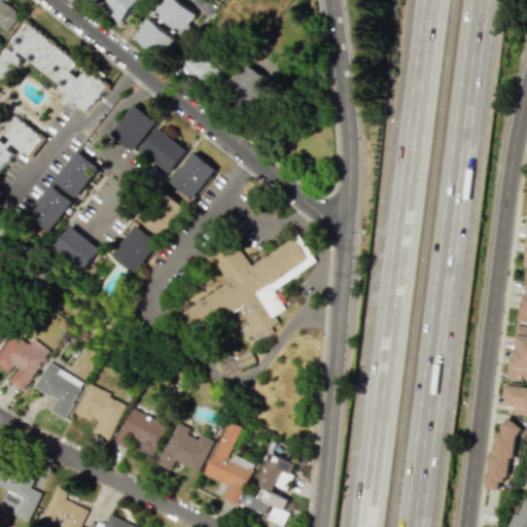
[(0,0),(0,24),(9,30),(22,11),(3,0),(0,0)]
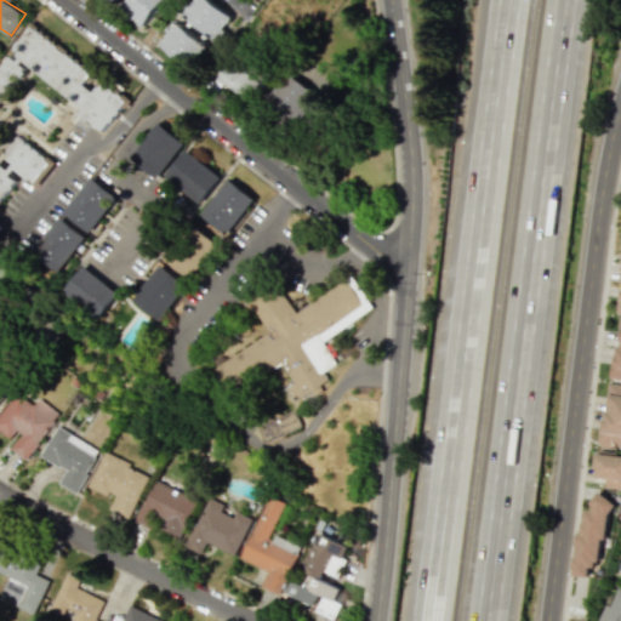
[(161,0),(129,0),(123,12),(146,27),(161,0)]
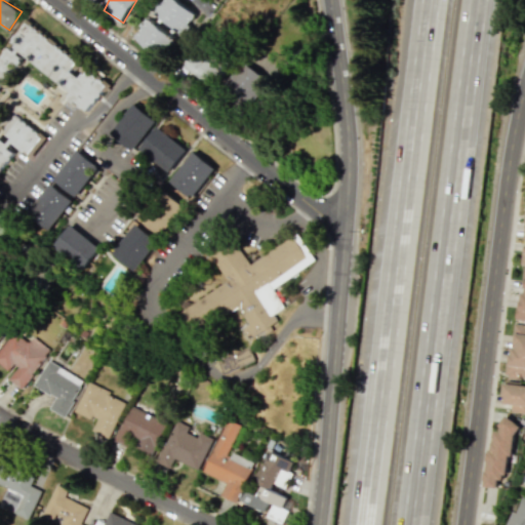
[(197,14),(177,0),(163,0),(154,11),(182,34),(197,14)]
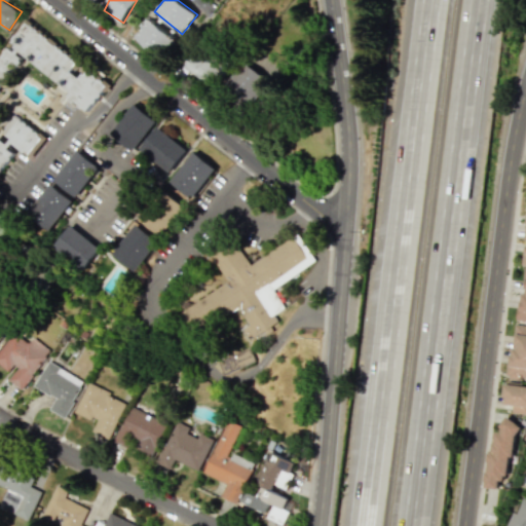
[(160,59),(176,41),(150,17),(134,36),(160,59)]
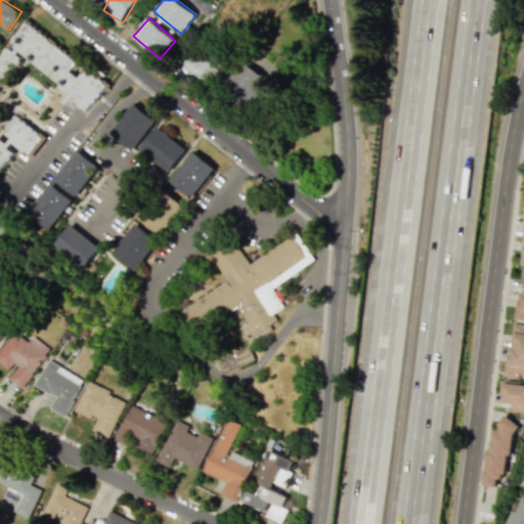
[(76,58),(30,25),(25,24),(12,40),(12,41),(0,56),(0,86),(17,62),(19,54),(71,91),(68,103),(90,108),(102,91),(104,82),(86,69),(79,78),(73,73),(76,58)]
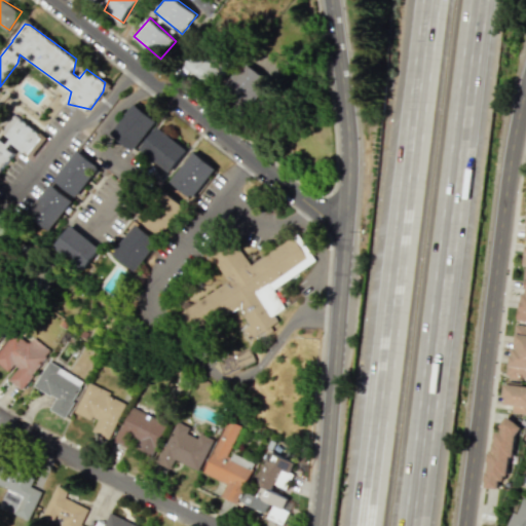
[(219,61),(213,69),(194,54),(184,69),(211,88),(227,66),(219,61)]
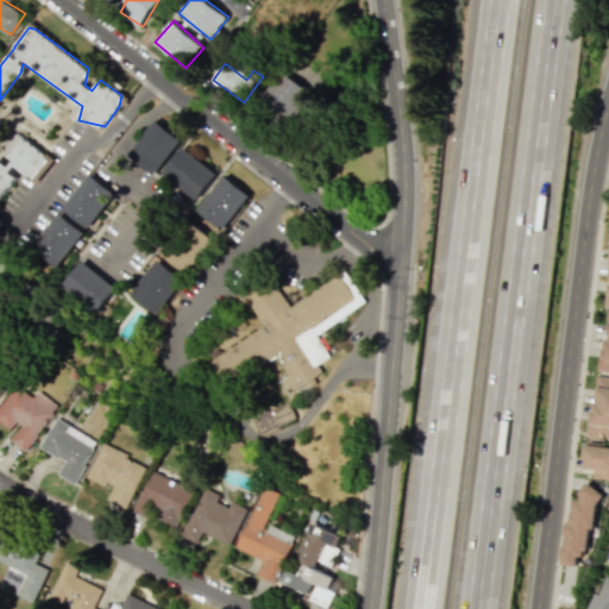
[(292,124),(313,93),(281,71),(261,102),(292,124)]
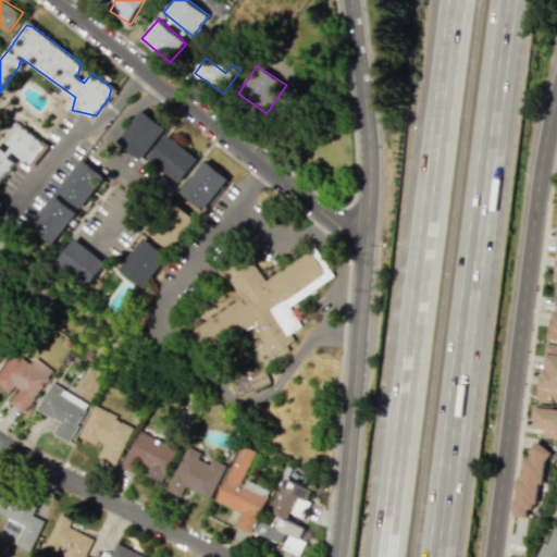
[(143,160),(164,127),(139,111),(118,143),(143,160)]
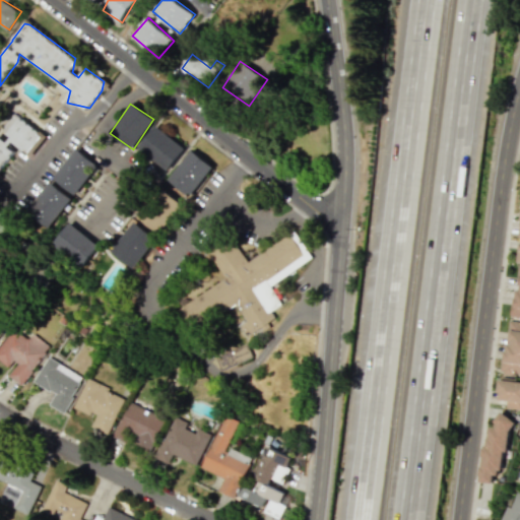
[(0,169),(13,151),(8,147),(12,142),(30,155),(45,137),(19,117),(3,137),(0,134),(0,169)]
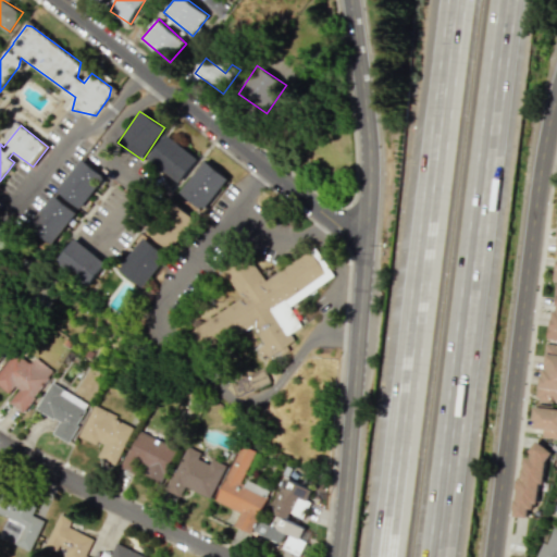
[(148,158),(178,183),(198,160),(168,134),(148,158)]
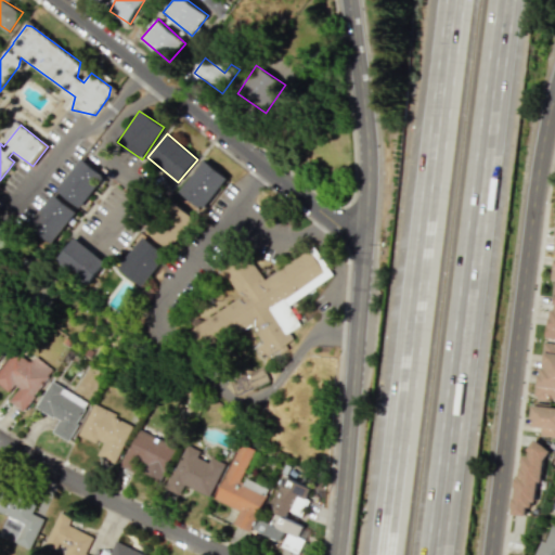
[(79,207),(105,177),(82,158),(56,189),(79,207)]
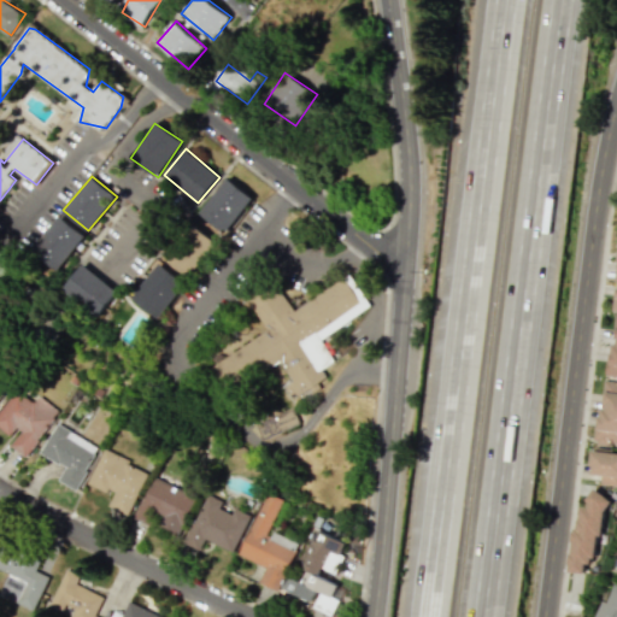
[(199,212),(225,234),(253,199),(228,177),(199,212)]
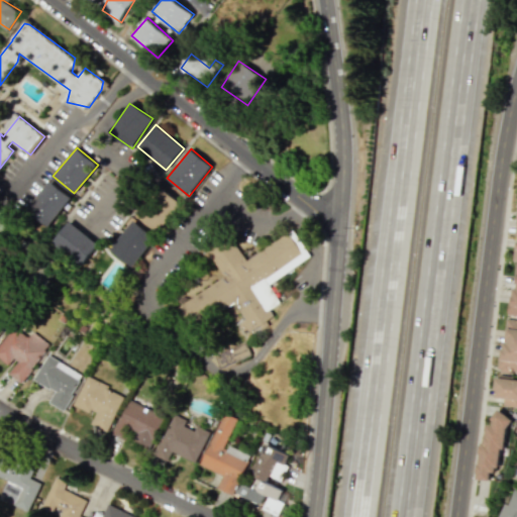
[(72,198),(50,181),(26,209),(47,226),(72,198)]
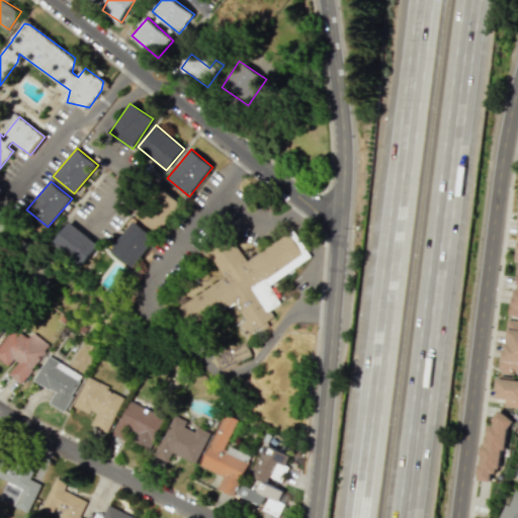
[(156,232),(180,203),(163,188),(138,216),(156,232)]
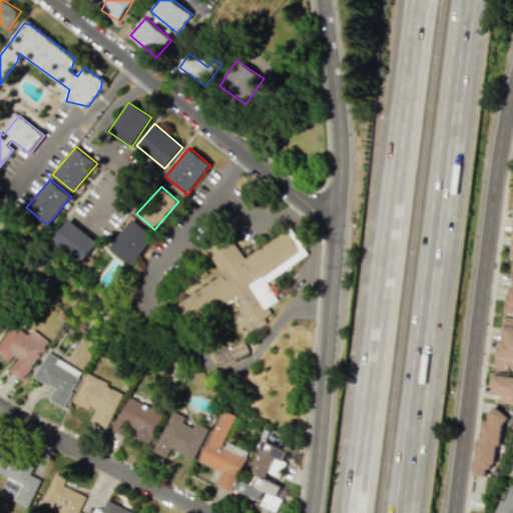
[(131,265),(154,235),(132,218),(109,247),(131,265)]
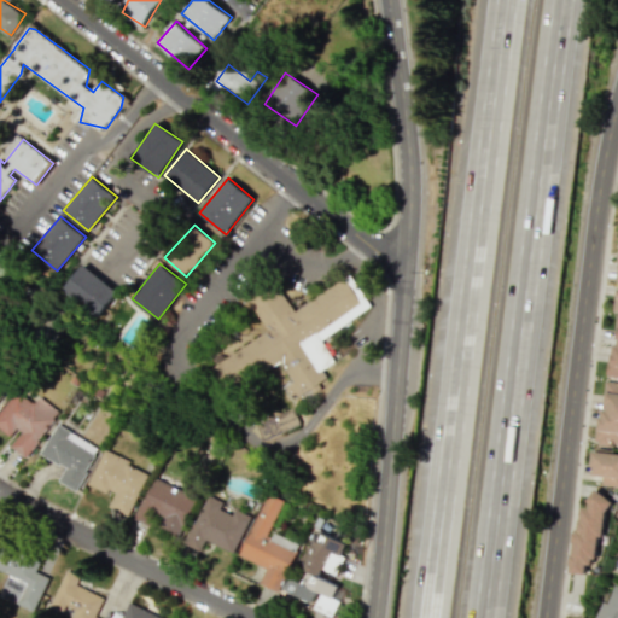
[(117,292),(82,264),(63,290),(98,318),(117,292)]
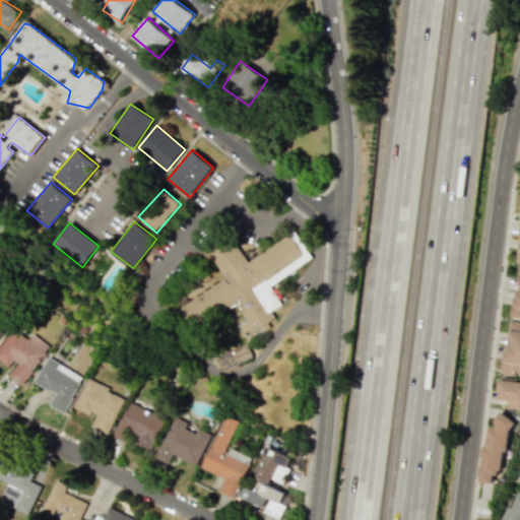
[(223,279),(174,310),(183,323),(199,319),(203,316),(204,319),(213,314),(218,313),(228,307),(235,305),(245,322),(238,326),(245,337),(255,331),(262,329),(274,322),(271,311),(278,306),(276,298),(269,285),(311,259),(297,235),(281,239),(245,262),(228,235),(205,249),(223,279)]
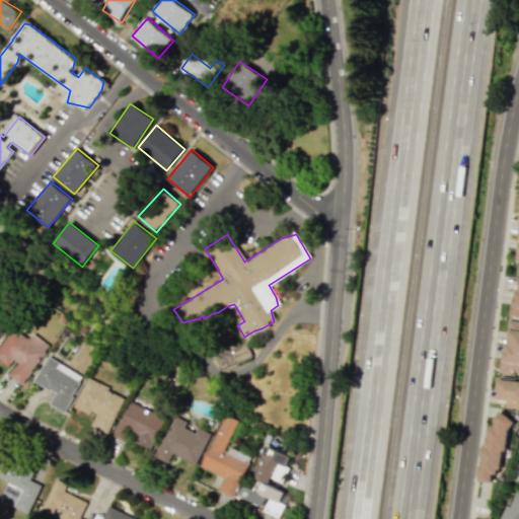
[(518,320),(509,320),(507,345),(503,345),(500,372),(518,373),(518,320)]
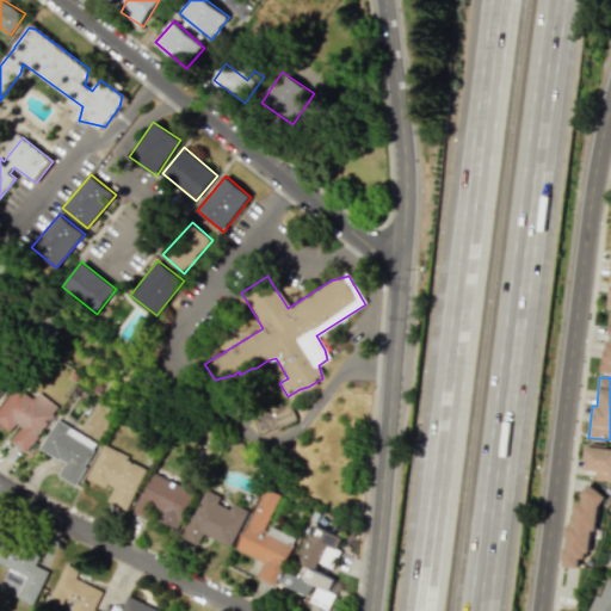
[(59,408),(38,393),(32,400),(16,387),(0,407),(0,424),(13,434),(8,440),(24,452),(59,408)]
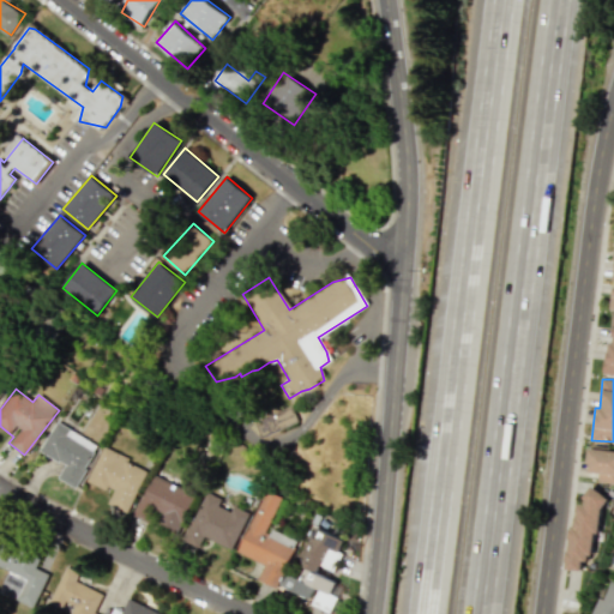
[(296,421),(289,405),(253,420),(260,437),(296,421)]
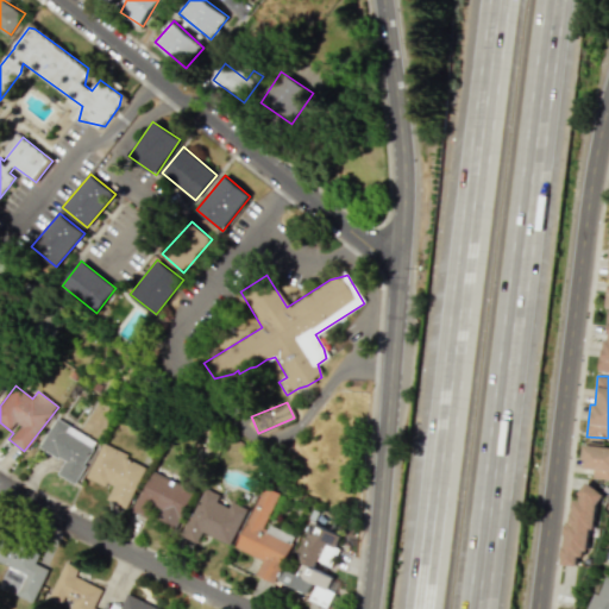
[(39,447),(64,462),(57,475),(75,483),(98,441),(55,419),(39,447)]
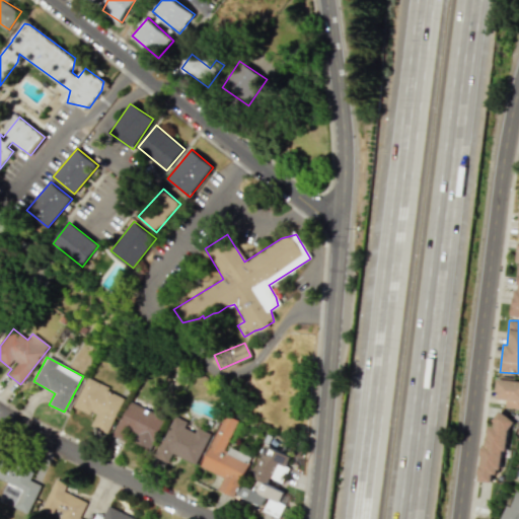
[(74,406),(94,416),(90,426),(107,434),(125,395),(86,379),(74,406)]
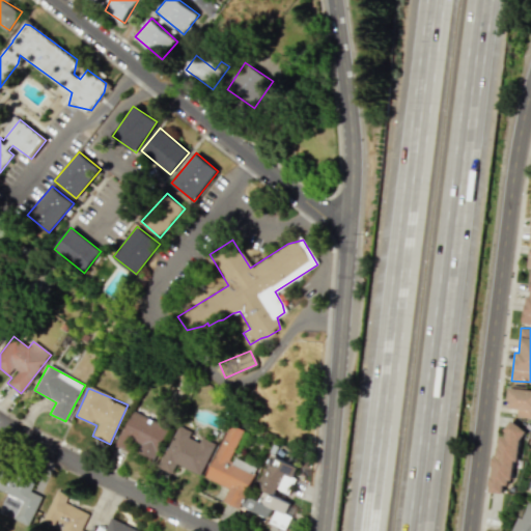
[(516,417),(530,417),(530,389),(508,388),(507,409),(516,409),(516,417)]
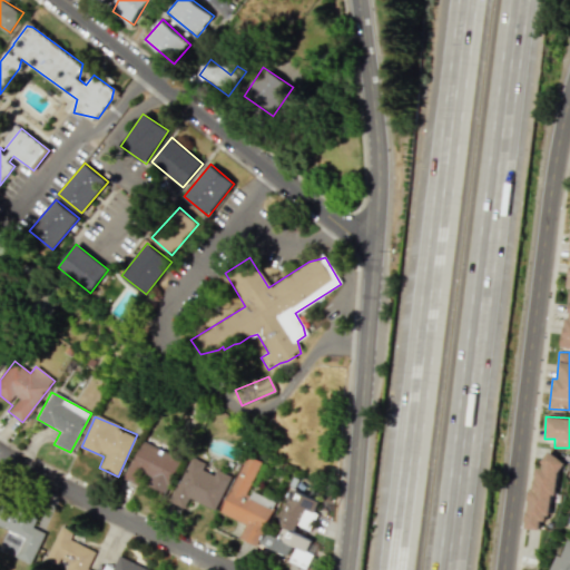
[(125,480),(166,495),(180,457),(139,442),(125,480)]
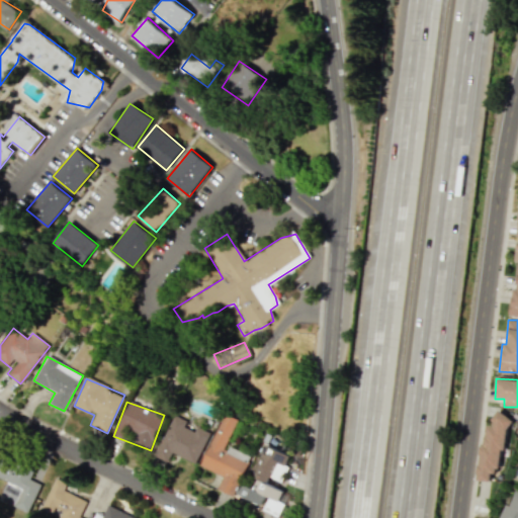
[(238,419),(223,413),(200,466),(223,476),(217,490),(233,496),(250,455),(226,445),(238,419)]
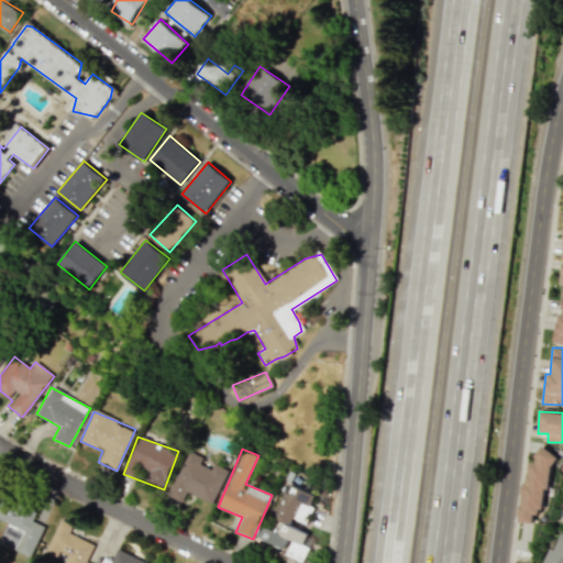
[(540,525),(551,451),(538,450),(536,463),(527,462),(519,521),(540,525)]
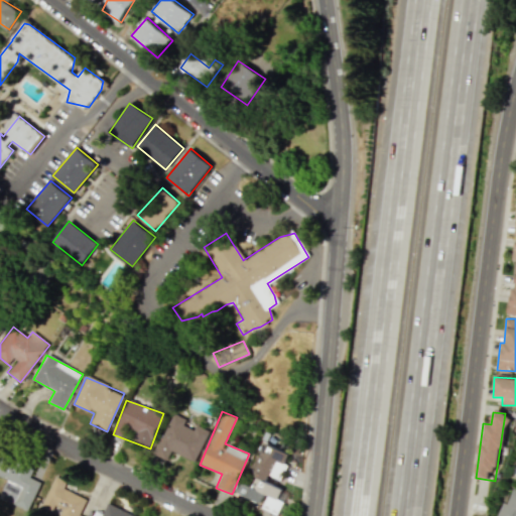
[(172,449),(167,460),(152,453),(174,413),(186,418),(184,424),(195,429),(198,424),(211,430),(196,462),(172,449)]
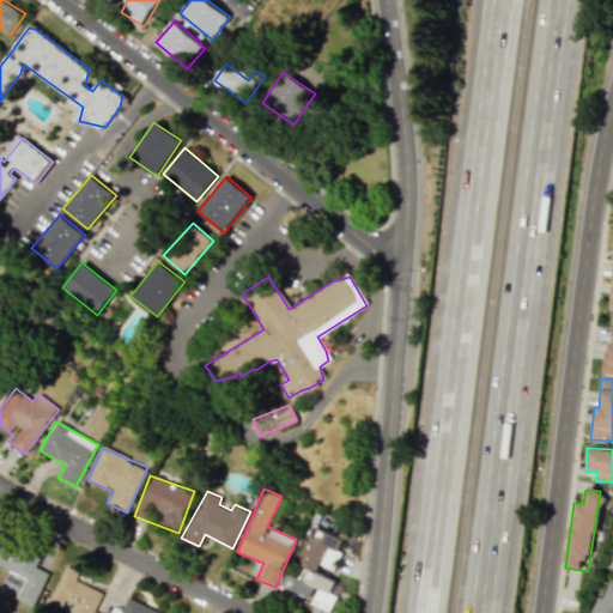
[(301,577),(285,572),(280,586),(313,598),(310,604),(331,612),(337,595),(331,593),(335,580),(317,572),(321,562),(331,565),(332,560),(323,557),(327,548),(333,551),(331,556),(335,558),(344,539),(314,527),(299,564),(305,566),(301,577)]
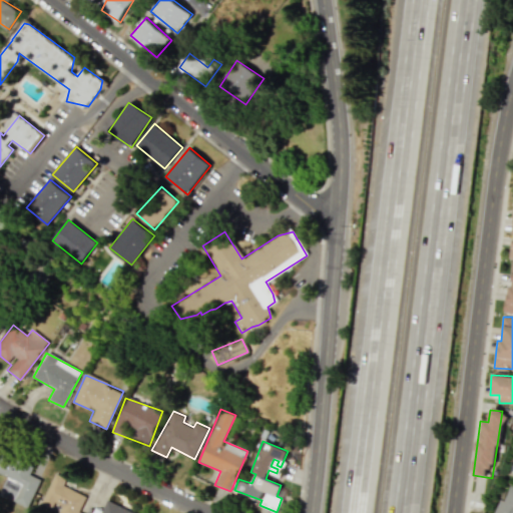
[(0,495),(27,507),(42,474),(0,456),(0,473),(7,477),(0,491),(0,495)]
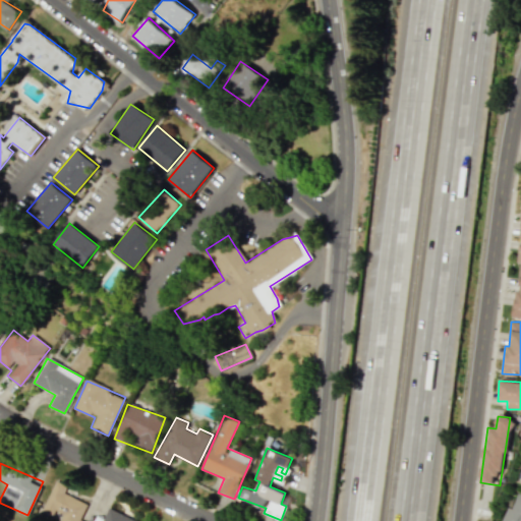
[(87,504),(63,493),(66,485),(55,480),(42,509),(60,517),(58,520),(82,520),(79,520),(87,504)]
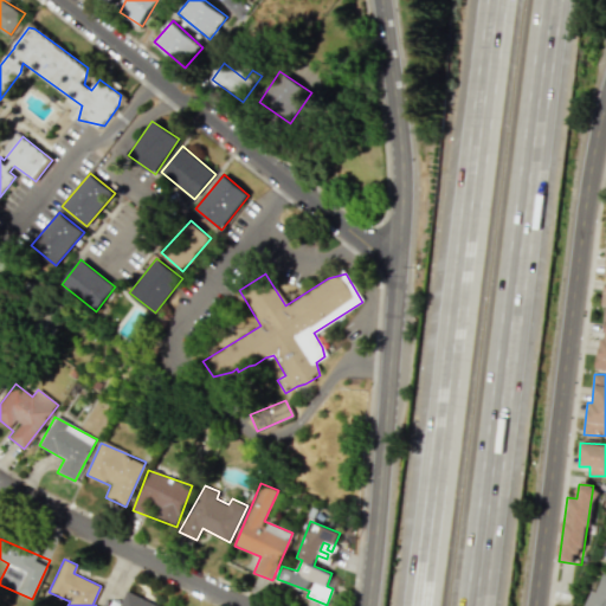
[(605,605),(605,574),(601,573),(594,591),(590,590),(582,605),(605,605)]
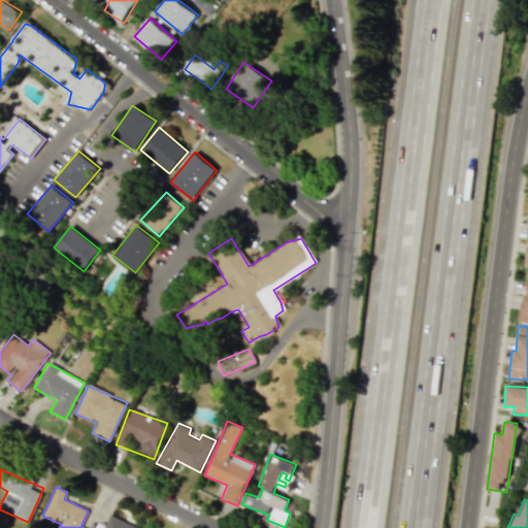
[(97,527),(95,527),(94,527),(140,527),(108,516),(103,527),(97,527)]
